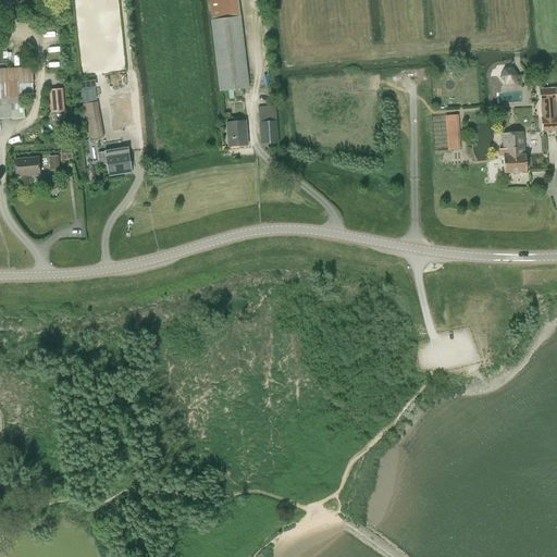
[(221,91),(248,88),(239,16),(238,0),(209,0),(212,20),(221,91)]
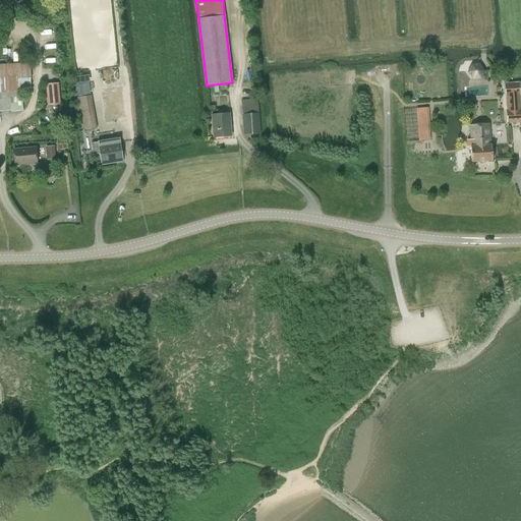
[(0,108),(9,107),(19,105),(33,103),(29,61),(0,64),(0,108)]
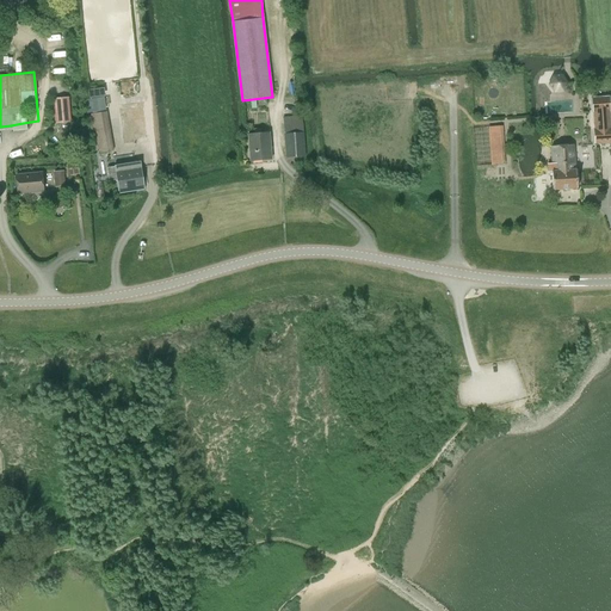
[(549,84),(555,91),(563,91),(567,82),(562,75),(554,76),(549,84)]
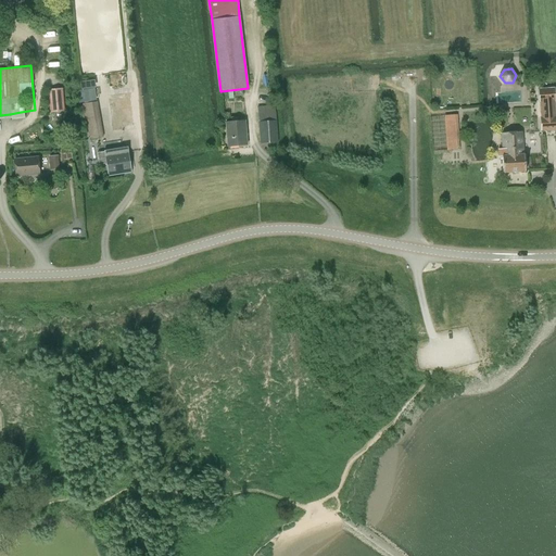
[(93,88),(79,90),(80,101),(96,99),(93,88)]
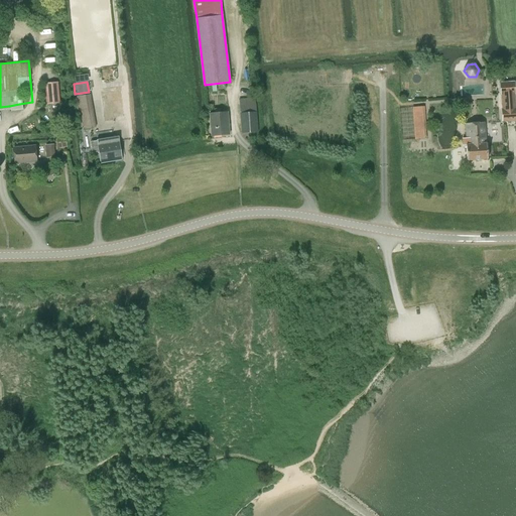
[(500,83),(502,109),(503,121),(515,120),(515,106),(514,82),(500,83)]
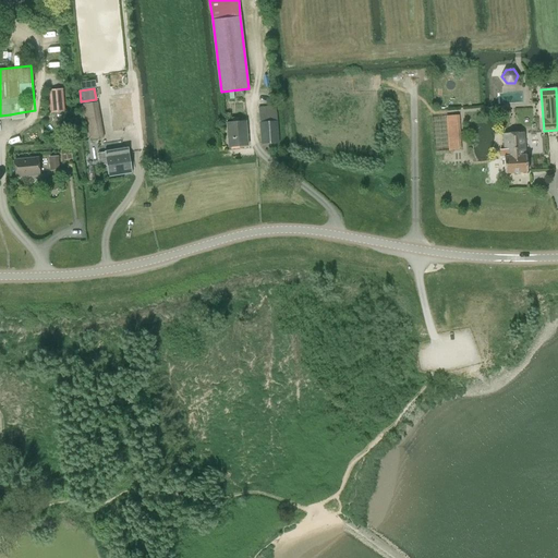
[(50,112),(64,111),(62,89),(49,91),(50,112)]
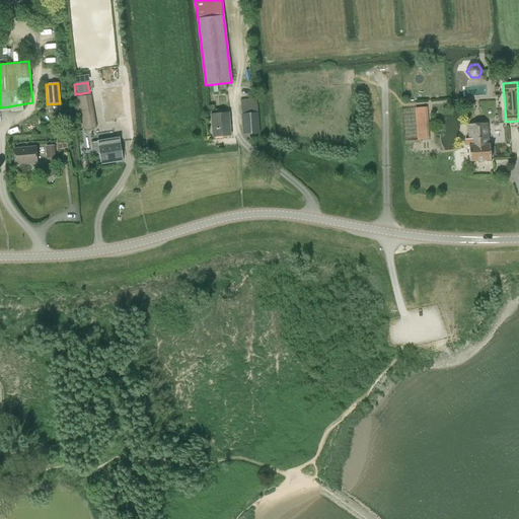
[(115,117),(125,116),(121,87),(110,88),(115,117)]
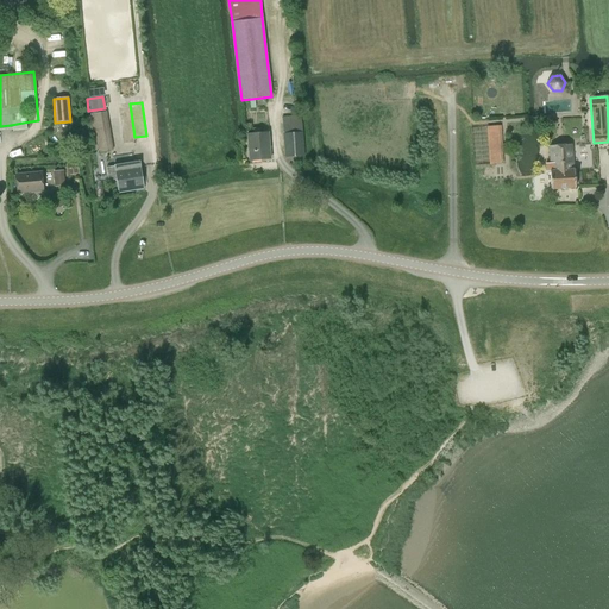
[(286,157),(305,155),(302,131),(301,115),(282,117),(286,157)]
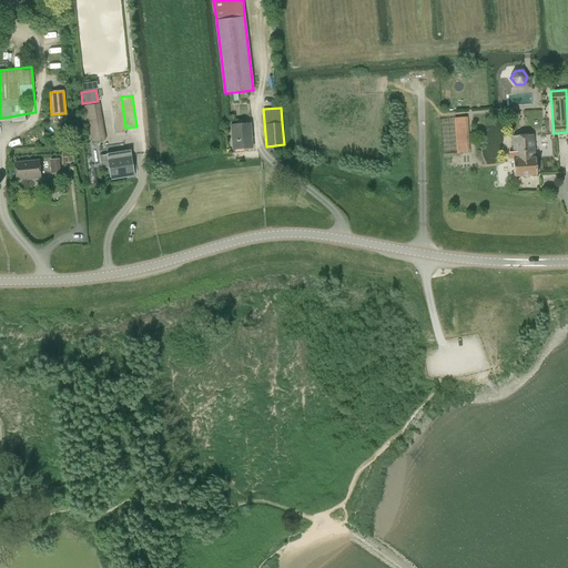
[(92,112),(95,141),(103,140),(100,111),(92,112)]
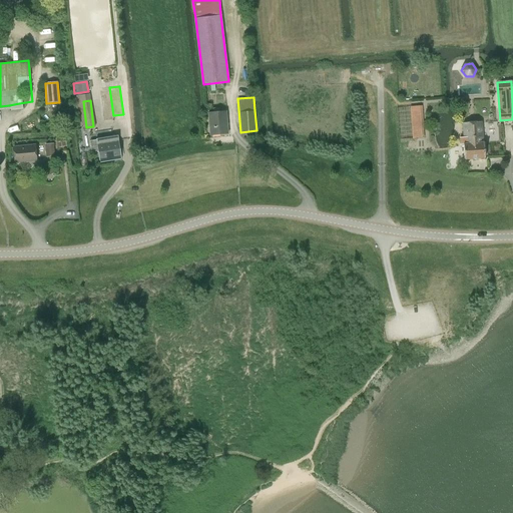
[(413,138),(424,137),(423,127),(425,127),(425,121),(423,121),(422,105),(410,106),(413,138)]
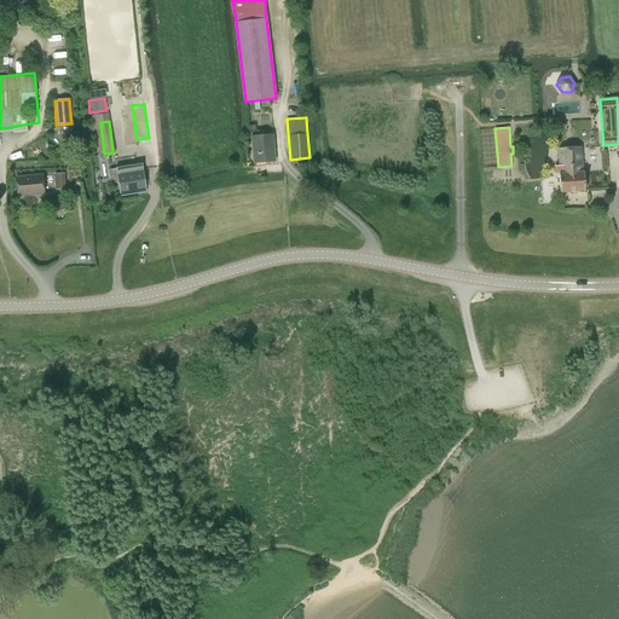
[(254,163),(275,161),(272,134),(252,137),(254,163)]
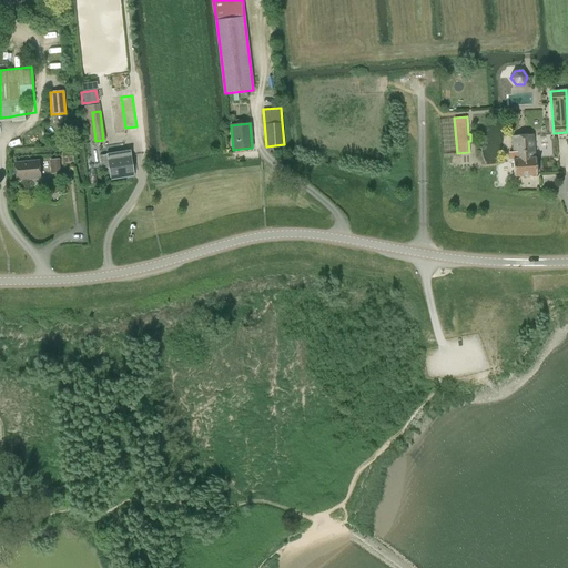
[(514,176),(537,174),(536,158),(535,158),(533,134),(513,137),(514,152),(509,152),(510,160),(513,160),(514,176)]
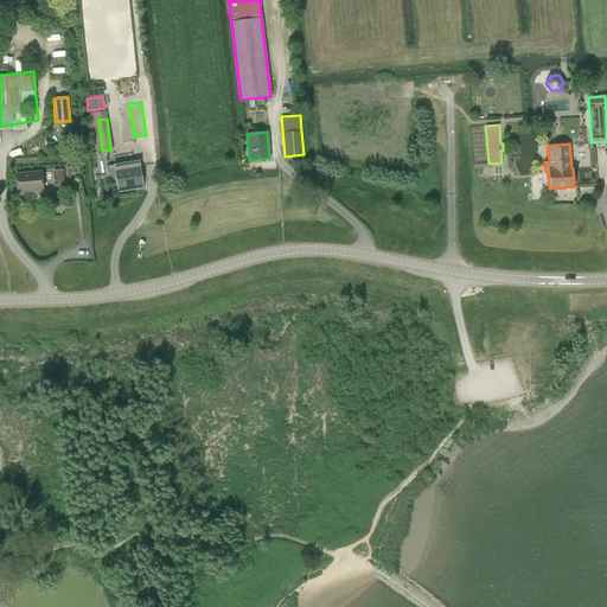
[(114,165),(117,190),(134,187),(134,189),(144,187),(140,161),(114,165)]
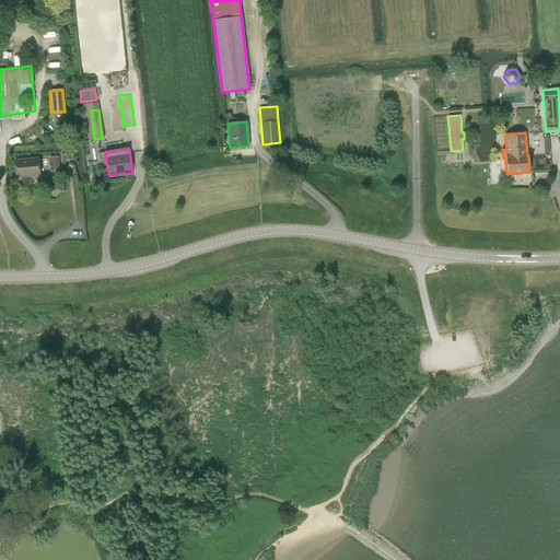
[(38,160),(14,162),(15,178),(39,176),(38,160)]
